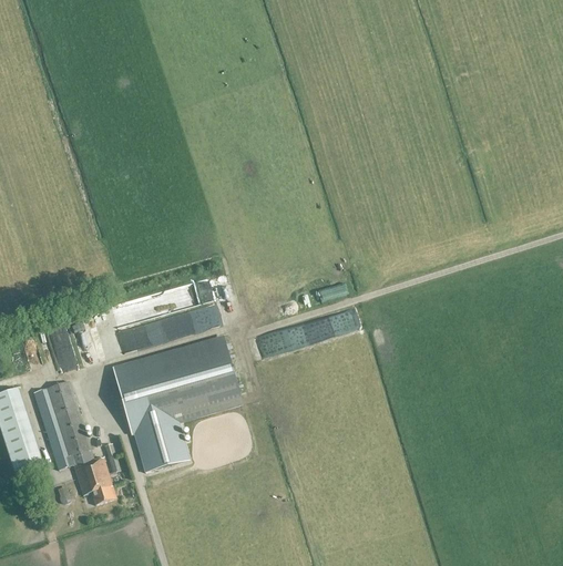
[(172,299),(208,290),(205,278),(169,287),(172,299)]
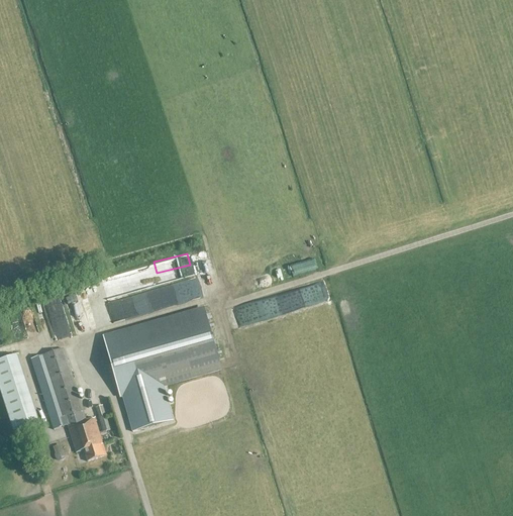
[(154,264),(127,273),(130,281),(156,273),(154,264)]
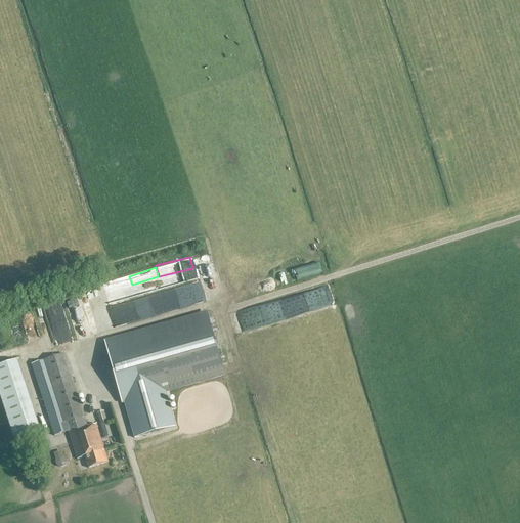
[(333,279),(318,282),(322,300),(337,297),(333,279)]
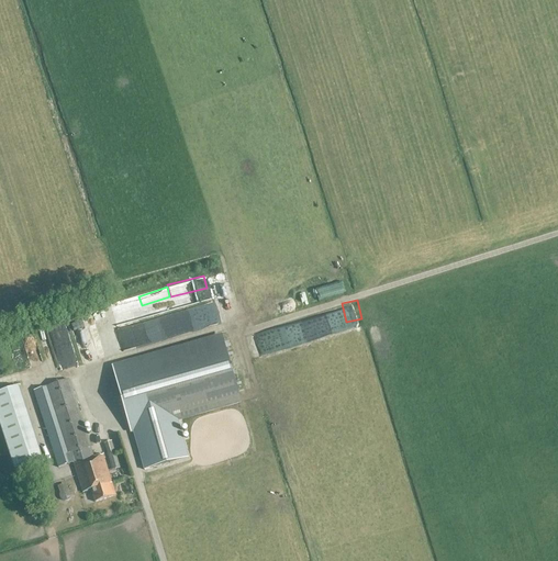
[(113,314),(111,305),(96,309),(98,318),(113,314)]
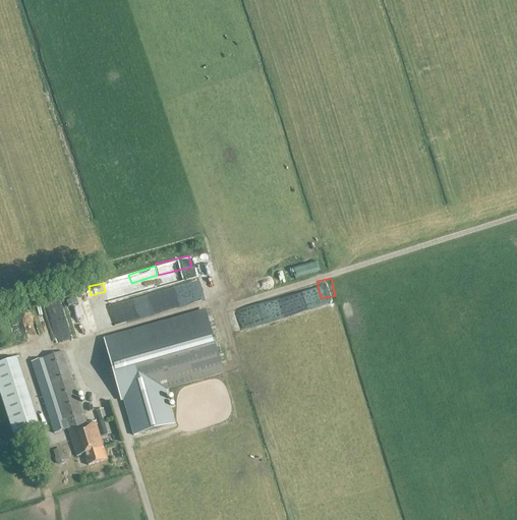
[(48,302),(57,335),(70,331),(61,298),(48,302)]
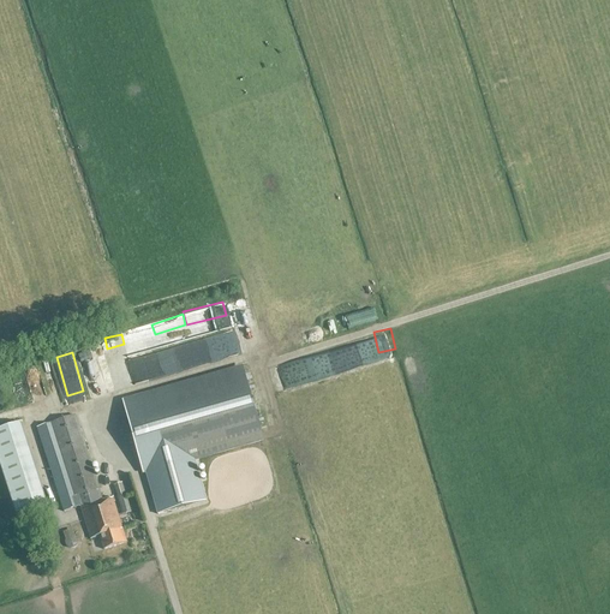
[(100,357),(84,362),(94,392),(109,387),(100,357)]
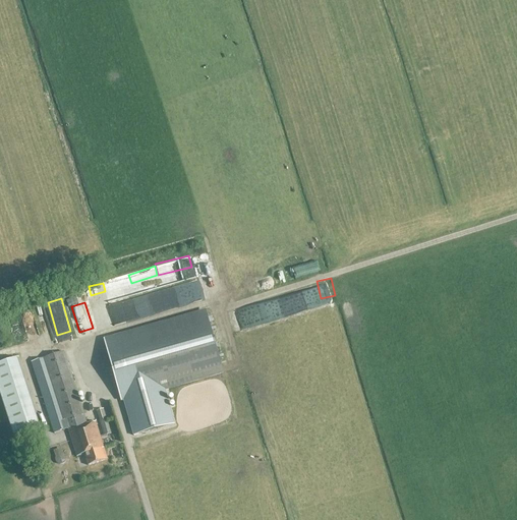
[(43,303),(38,305),(42,320),(47,318),(43,303)]
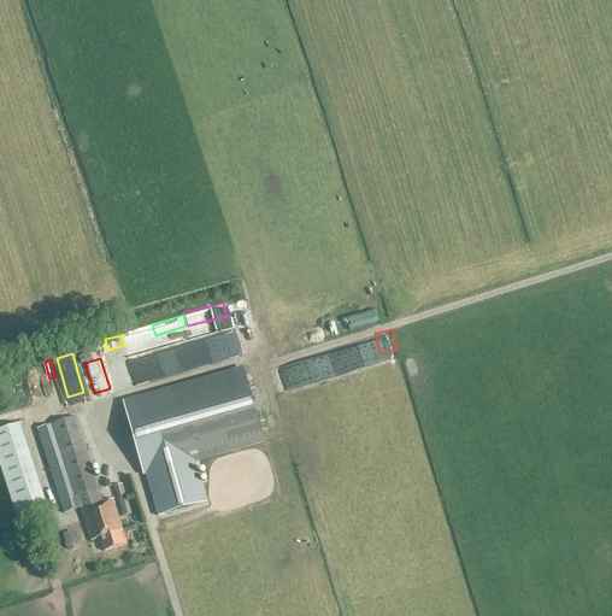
[(37,365),(29,368),(33,382),(41,380),(37,365)]
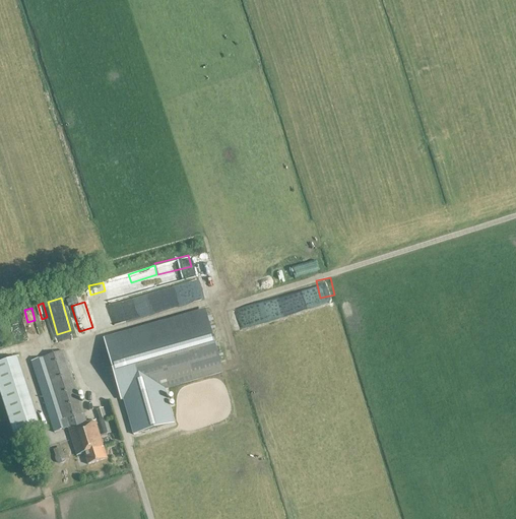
[(112,336),(129,396),(218,371),(201,311),(112,336)]
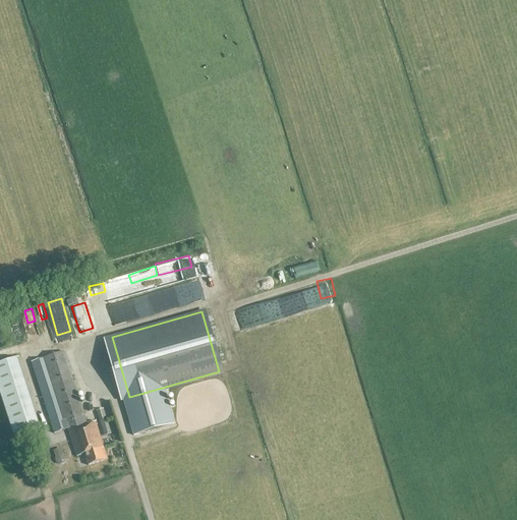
[(49,432),(63,427),(72,455),(79,453),(83,464),(103,458),(92,420),(83,423),(82,422),(59,351),(27,361),(38,399),(49,432)]
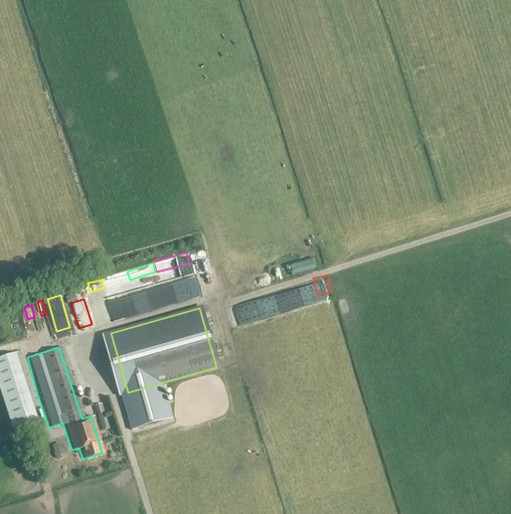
[(22,404),(31,401),(16,350),(0,354),(0,385),(10,421),(26,416),(22,404)]
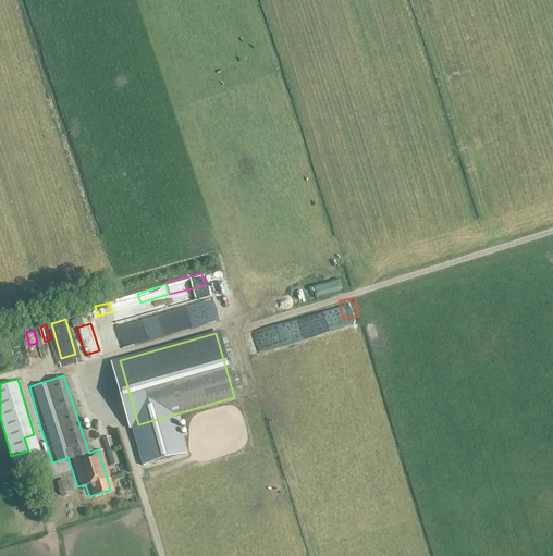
[(106,466),(107,466),(113,464),(106,437),(98,440),(106,466)]
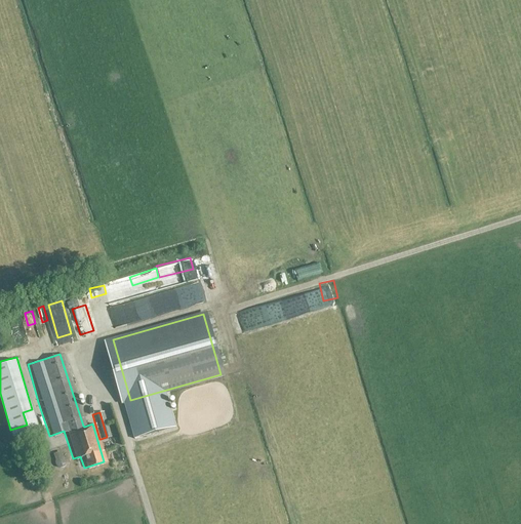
[(62,465),(57,451),(49,453),(53,467),(62,465)]
